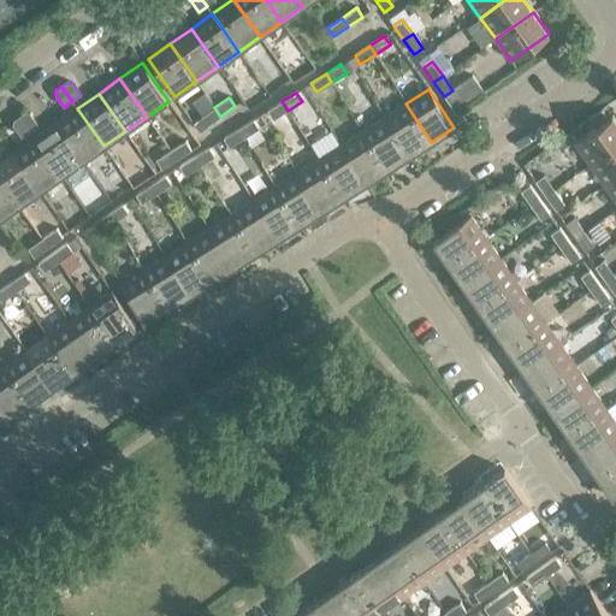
[(288,111),(282,101),(267,111),(272,119),(288,111)]
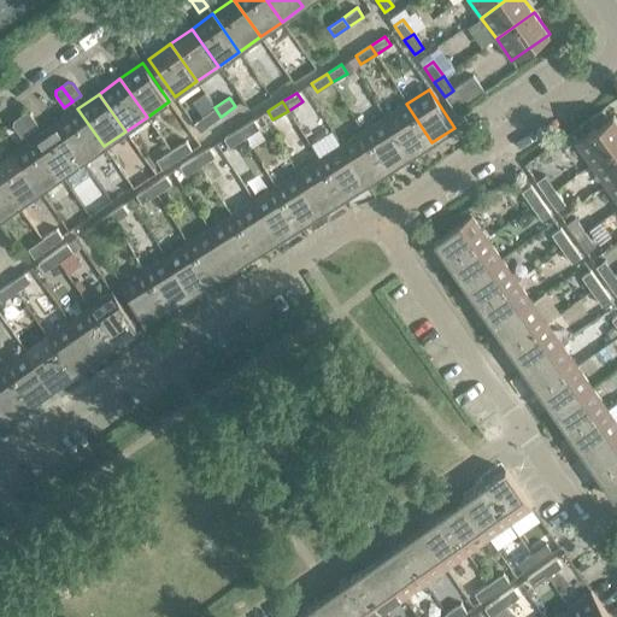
[(432,142),(406,104),(385,117),(410,157),(432,142)]
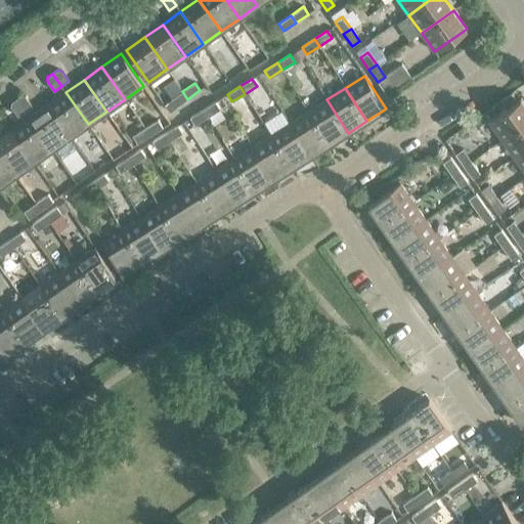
[(187,99),(182,91),(170,100),(176,107),(187,99)]
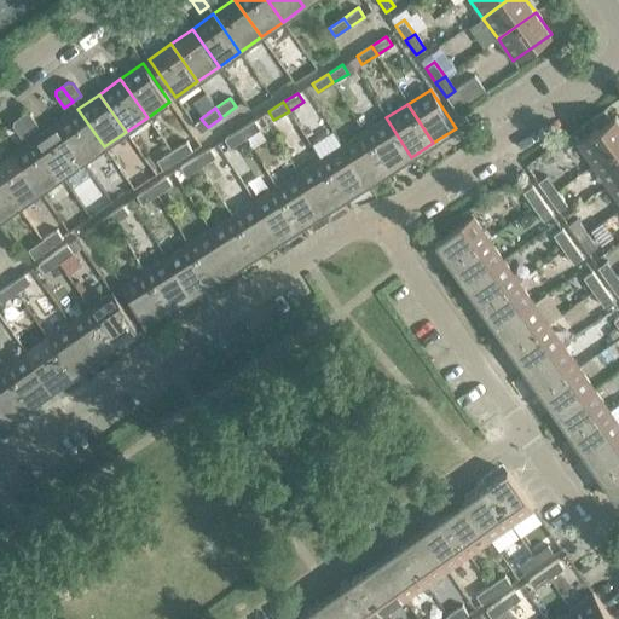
[(104,146),(77,109),(56,125),(84,162),(104,146)]
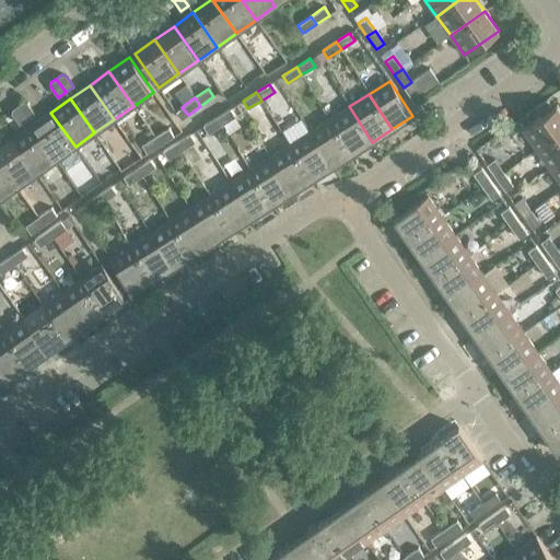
[(27,103),(23,102),(18,106),(27,119),(35,114),(27,103)]
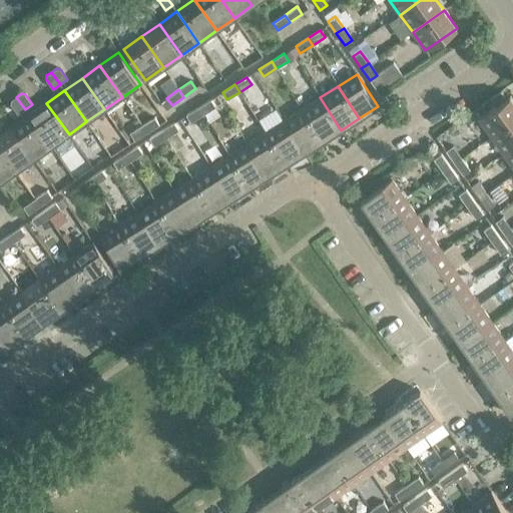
[(478,119),(491,137),(512,121),(512,101),(510,96),(478,119)]
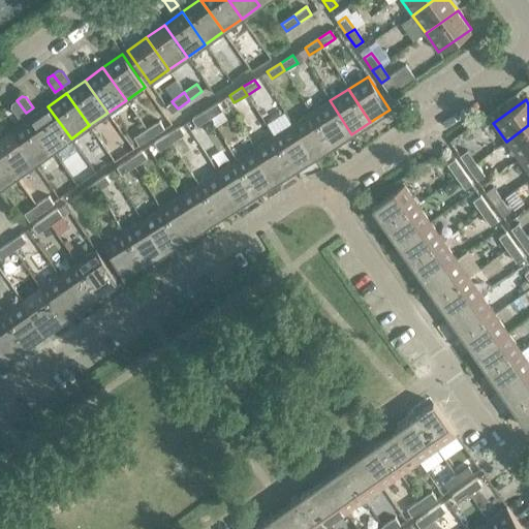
[(26,113),(17,100),(11,103),(10,107),(19,118),(26,113)]
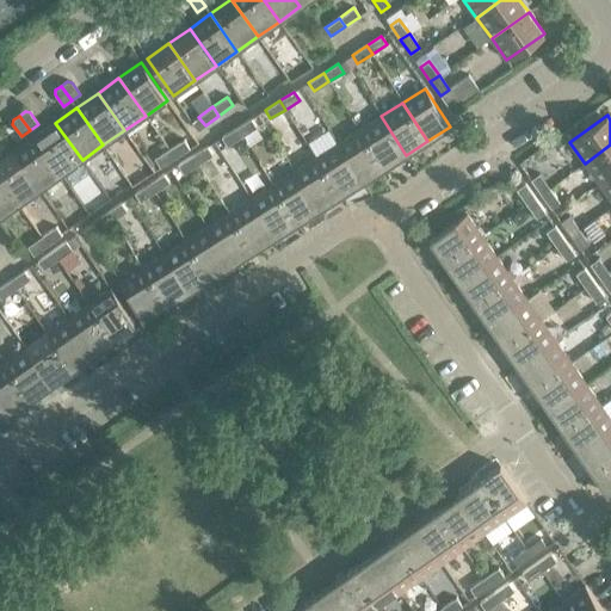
[(406,155),(381,116),(359,130),(383,168),(406,155)]
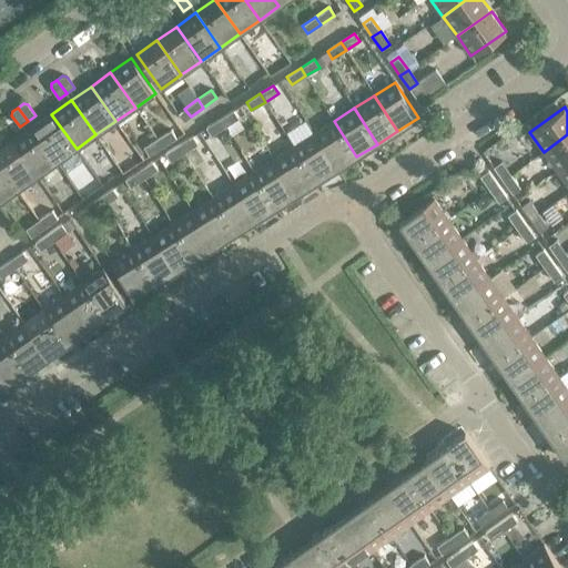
[(239,119),(233,111),(220,119),(224,128),(239,119)]
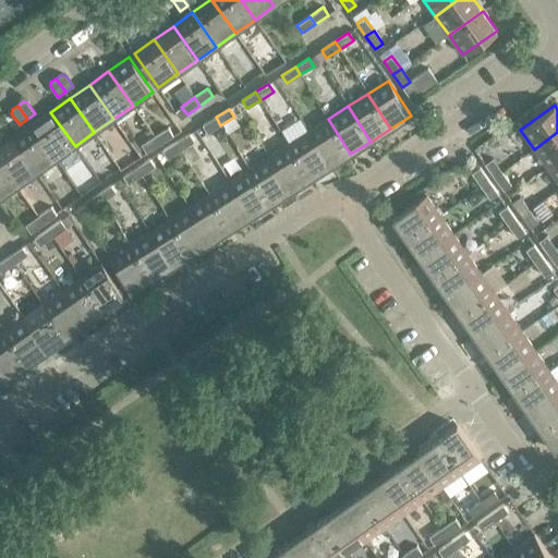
[(75,146),(50,112),(32,125),(56,159),(75,146)]
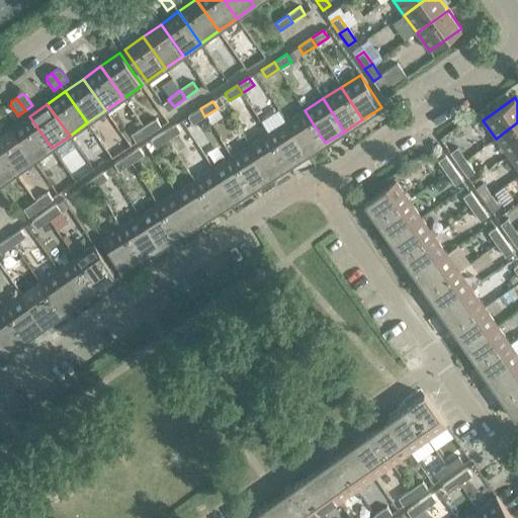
[(204,116),(200,108),(187,116),(192,124),(204,116)]
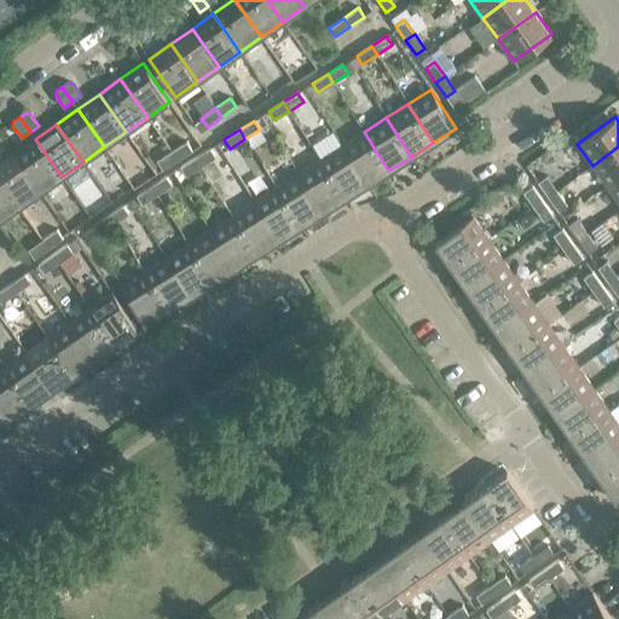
[(388,171),(364,132),(342,146),(366,185),(388,171)]
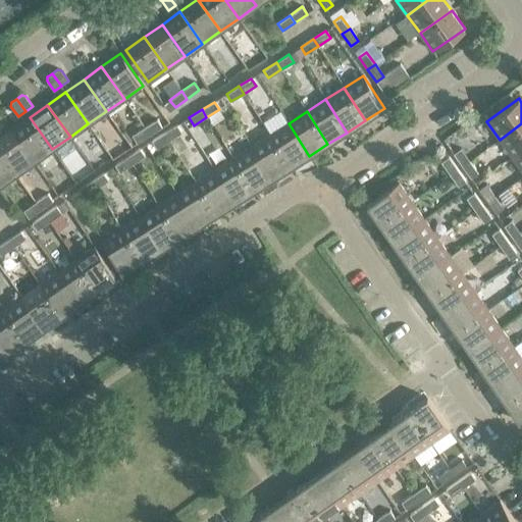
[(52,149),(30,117),(11,131),(34,162),(52,149)]
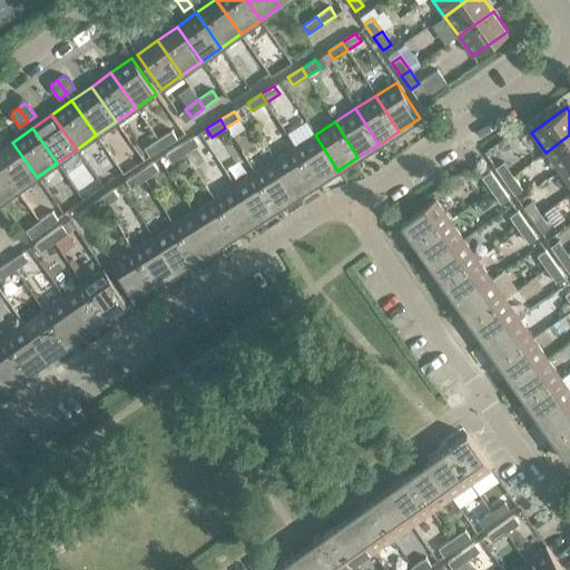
[(172,130),(158,139),(163,148),(177,139),(172,130)]
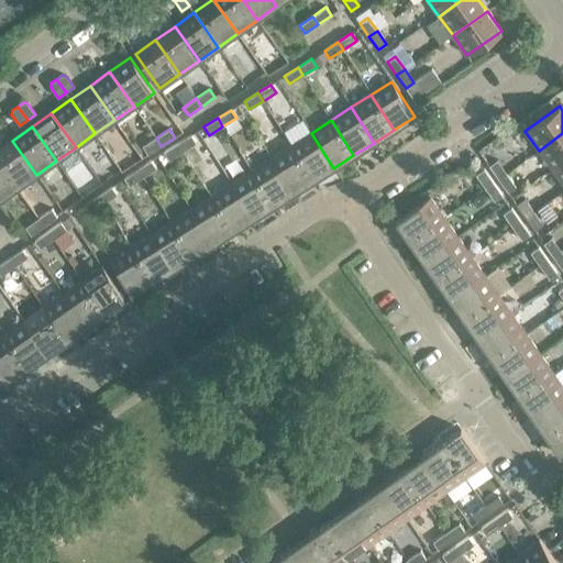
[(333,168),(311,133),(290,145),(313,181),(333,168)]
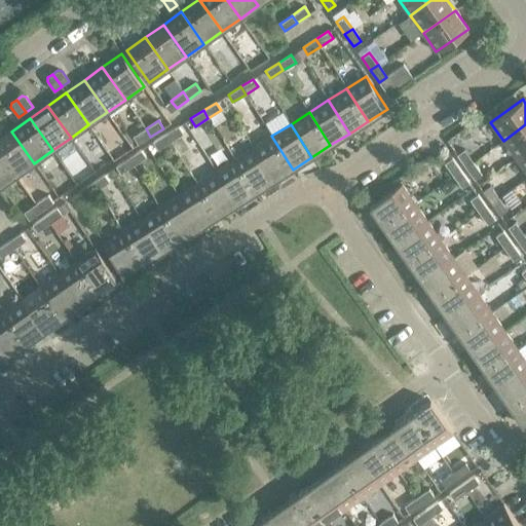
[(525,151),(525,124),(503,141),(517,158),(525,151)]
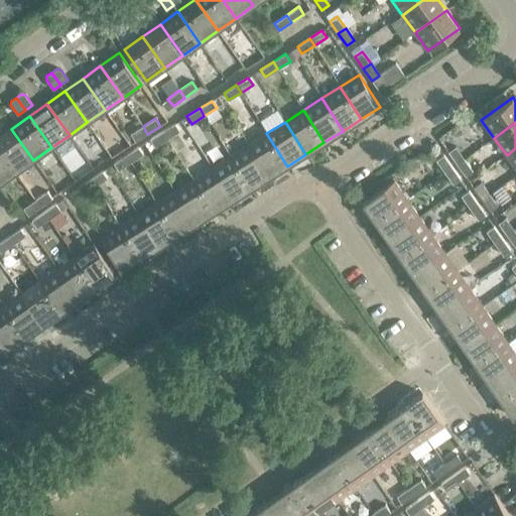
[(179,131),(174,124),(162,131),(167,139),(179,131)]
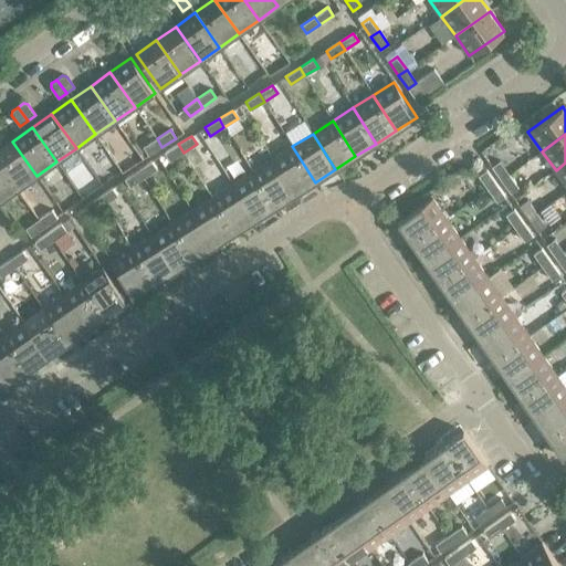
[(161,147),(157,138),(143,147),(148,155),(161,147)]
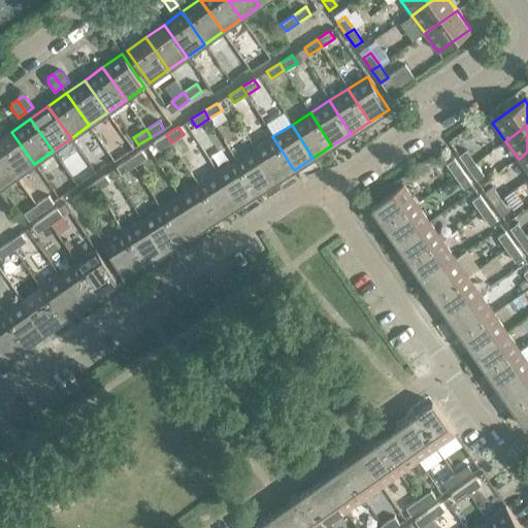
[(34,164),(11,132),(0,139),(0,154),(17,176),(34,164)]
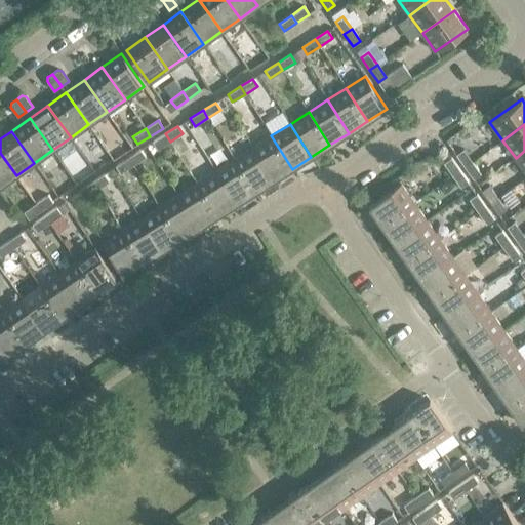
[(170,142),(165,133),(153,142),(157,150),(170,142)]
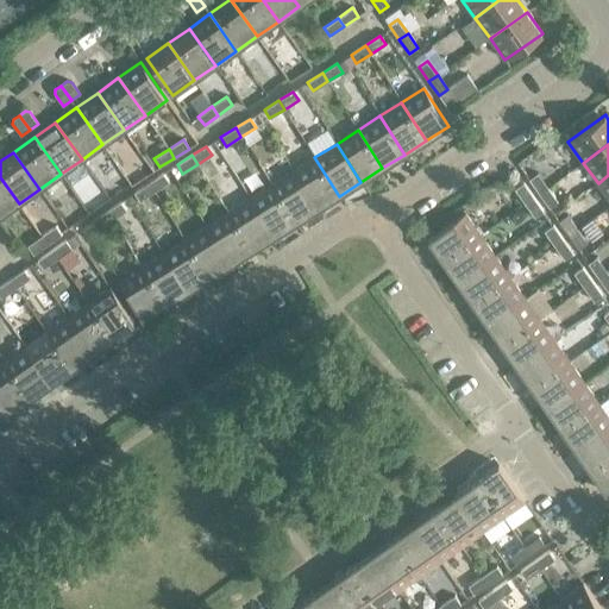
[(339,196),(314,157),(293,171),(318,209),(339,196)]
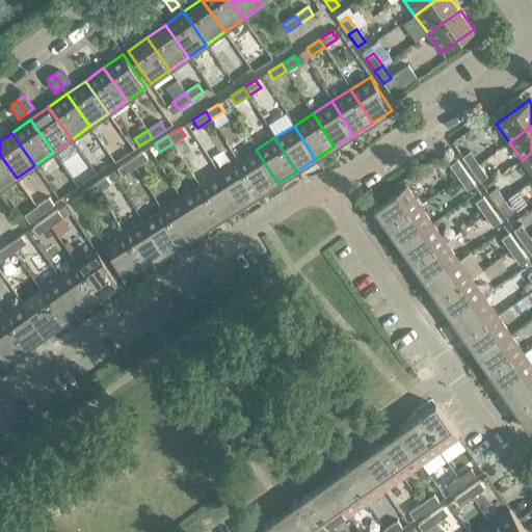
[(277,183),(256,150),(237,161),(259,195),(277,183)]
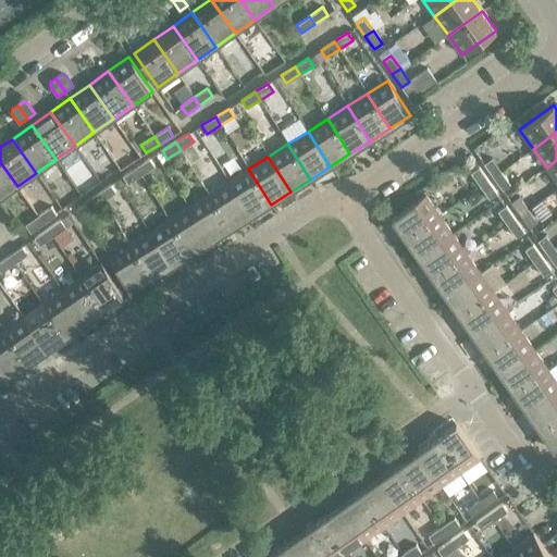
[(155,166),(149,159),(136,168),(141,175),(155,166)]
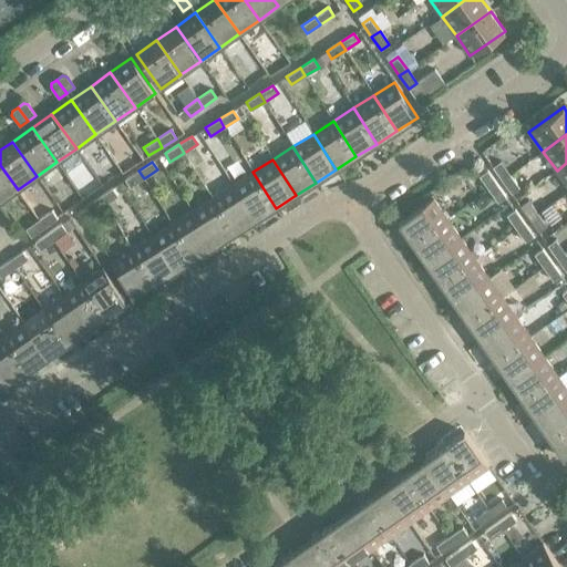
[(501,162),(493,167),(502,181),(509,175),(501,162)]
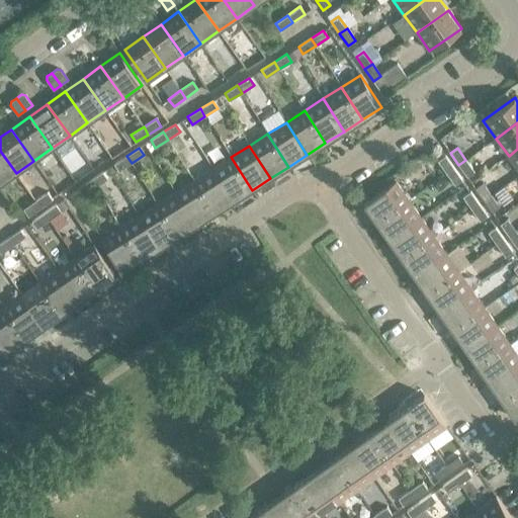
[(517,149),(509,156),(517,169),(517,149)]
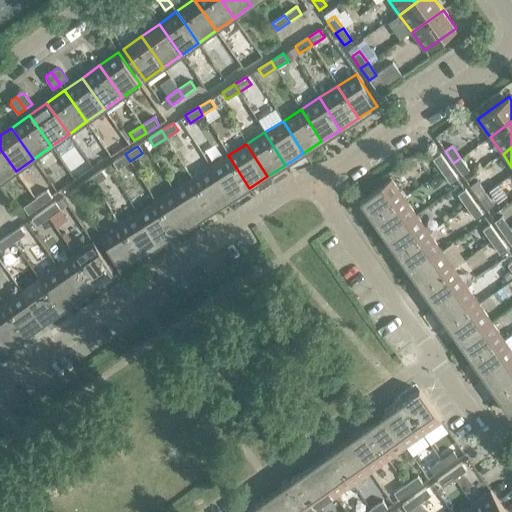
[(0,182),(16,171),(0,149),(0,182)]
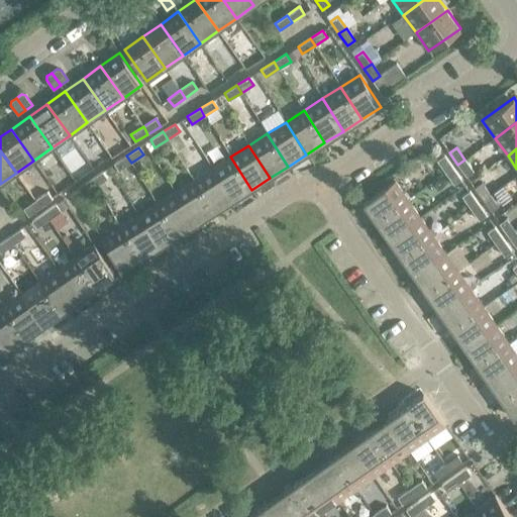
[(131,163),(126,156),(114,164),(118,171),(131,163)]
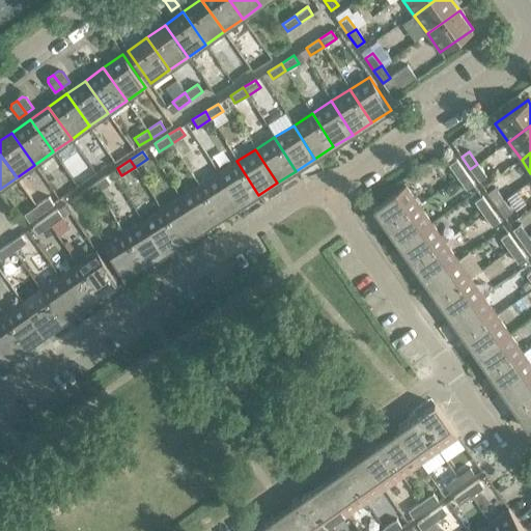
[(465,172),(456,160),(449,165),(457,177),(465,172)]
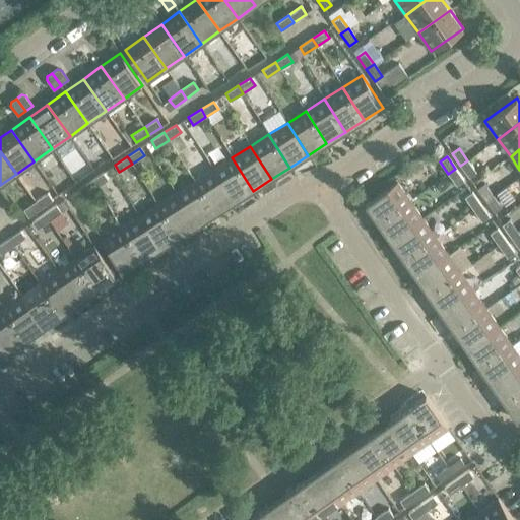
[(253,191),(232,157),(213,170),(234,202),(253,191)]
